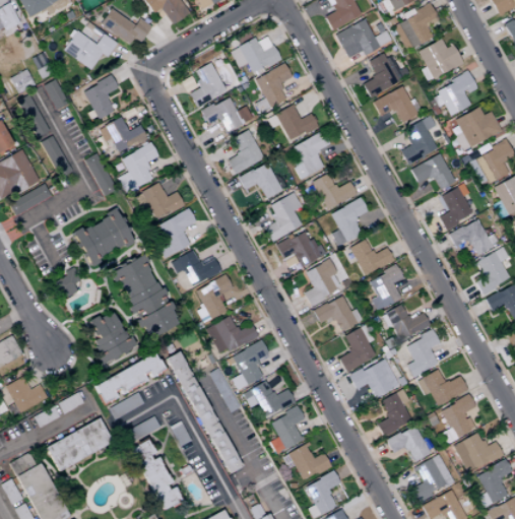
[(161,0),(150,7),(154,13),(163,8),(174,24),(191,12),(182,0),(161,0)]
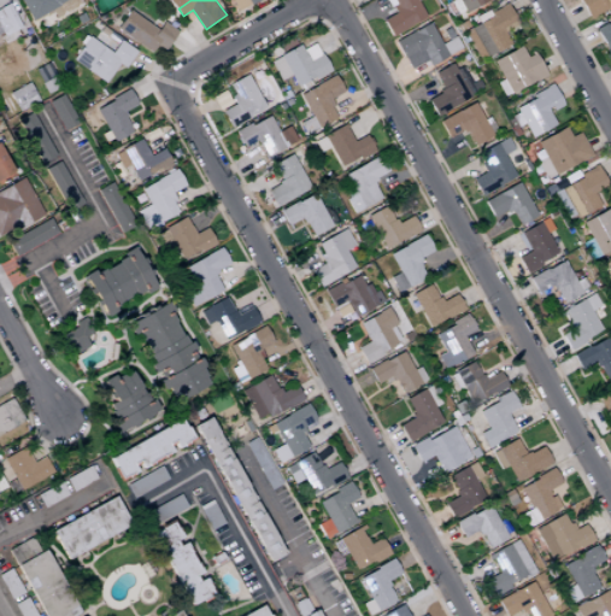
[(401,0),(393,4),(398,13),(387,18),(394,34),(430,19),(421,0),(401,0)]
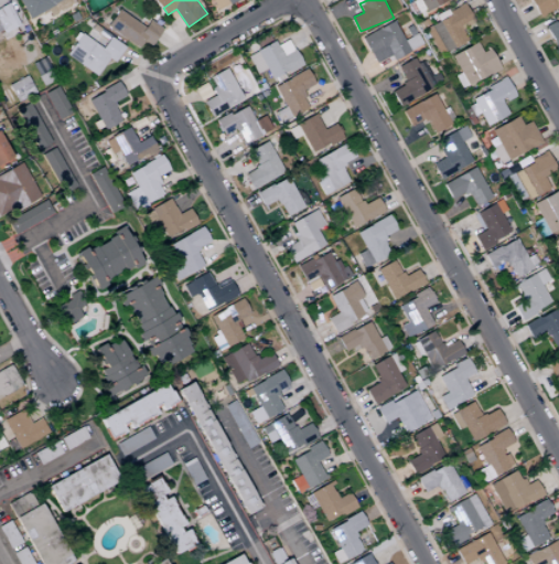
[(0,32),(6,31),(9,39),(24,31),(10,1),(0,6),(0,32)]
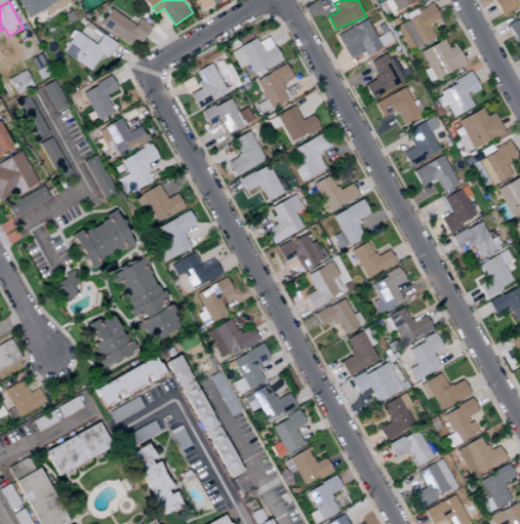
[(410,34),(416,47),(437,38),(432,27),(443,21),(435,2),(410,13),(412,18),(399,26),(404,36),(410,34)]
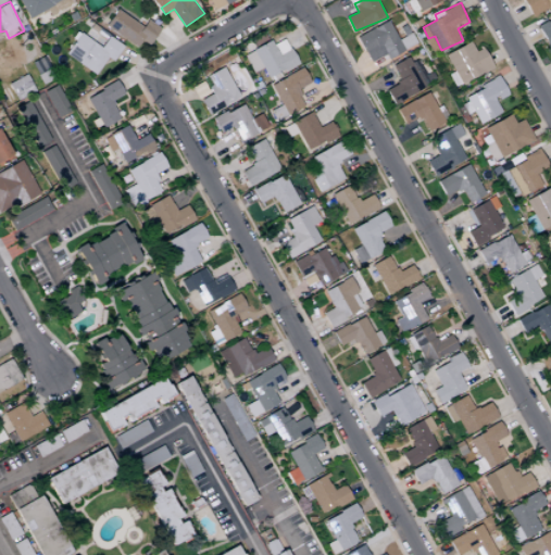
[(117,11),(109,29),(141,45),(143,39),(153,45),(162,26),(149,20),(147,25),(117,11)]
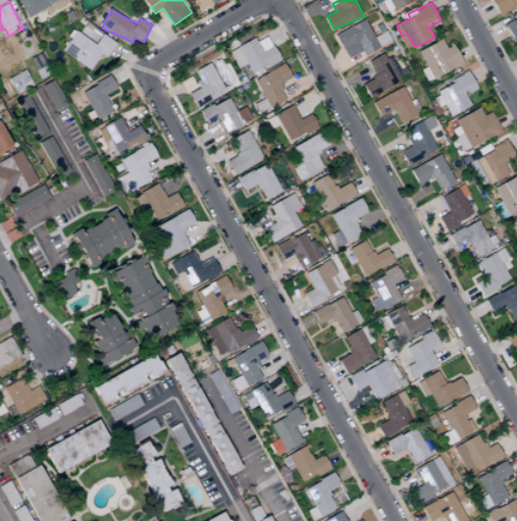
[(516,18),(507,23),(516,42),(516,18)]
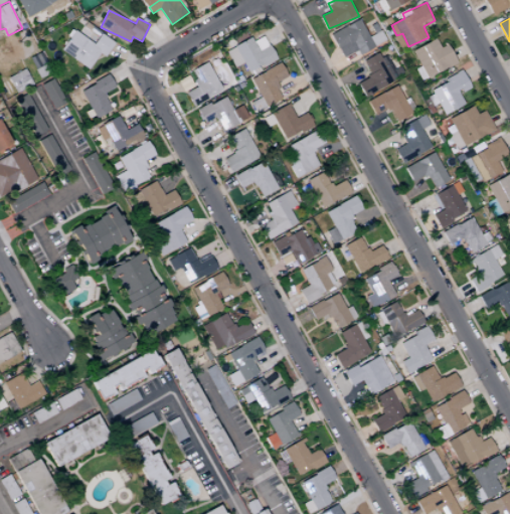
[(333,32),(344,57),(360,50),(361,53),(376,47),(364,19),(333,32)]
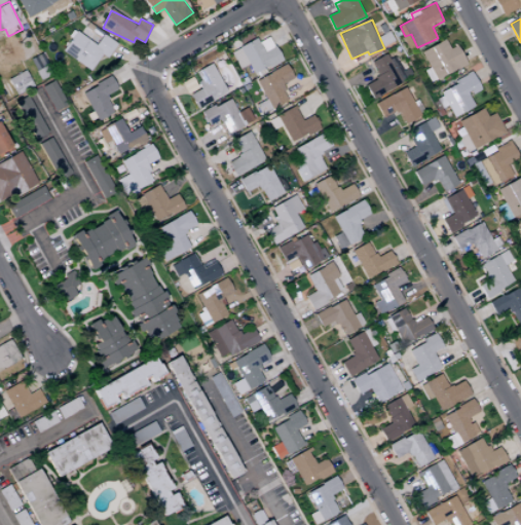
[(66,50),(97,72),(117,41),(106,34),(99,44),(79,31),(66,50)]
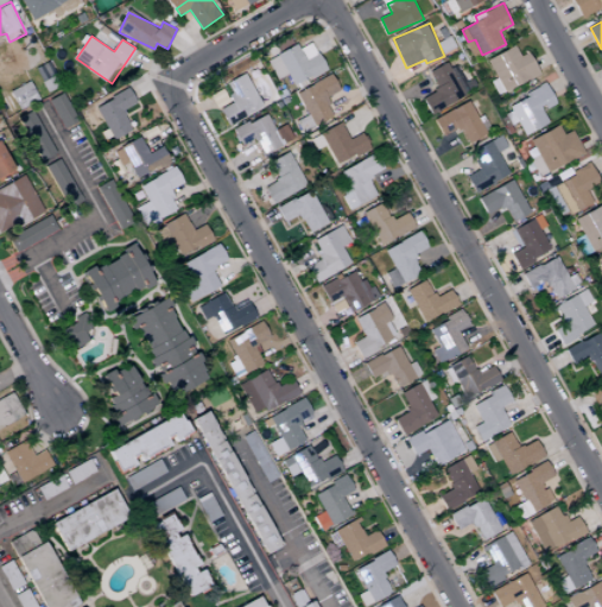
[(329,71),(316,42),(301,48),(299,45),(270,57),(279,78),(290,74),(295,87),(329,71)]
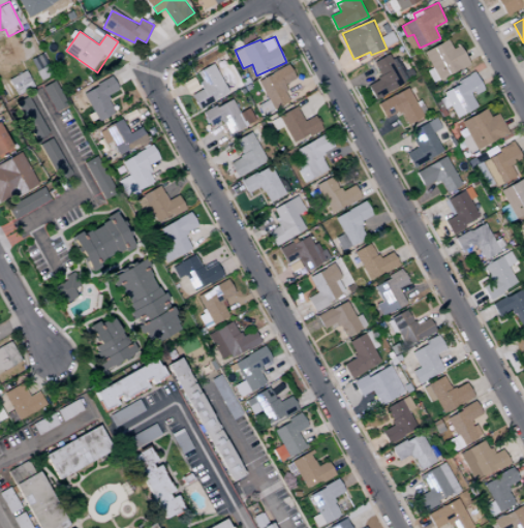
[(426,52),(434,68),(429,70),(436,83),(471,64),(462,45),(455,49),(450,39),(426,52)]
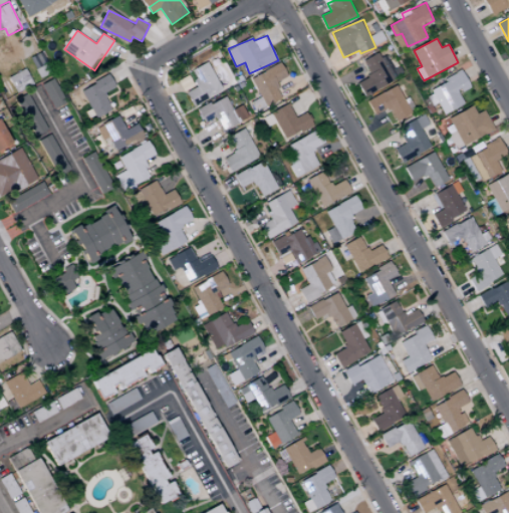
[(389,50),(365,61),(372,75),(358,82),(364,95),(402,76),(389,50)]
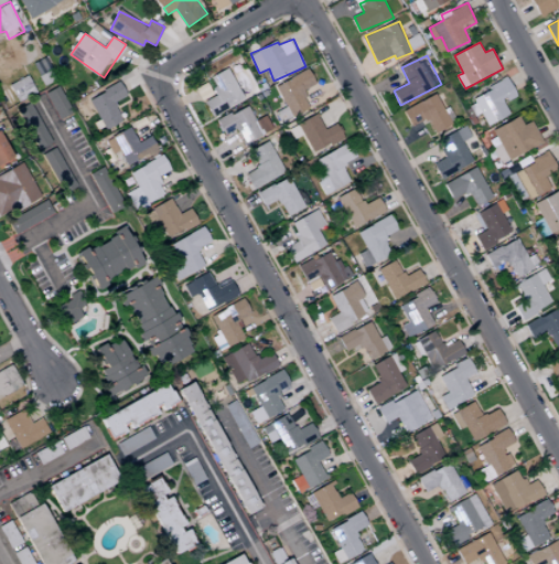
[(221,94),(206,100),(213,115),(246,100),(230,67),(212,76),(221,94)]
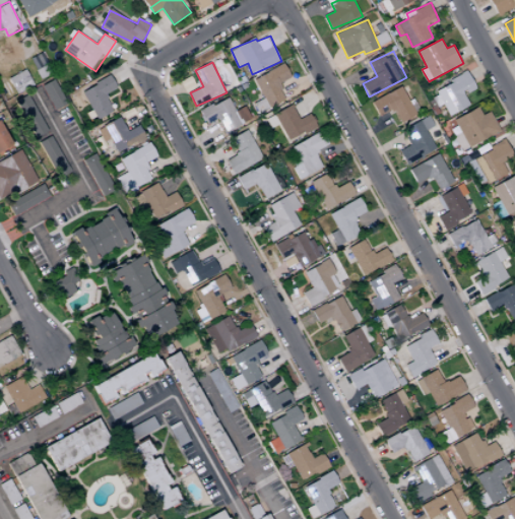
[(293,76),(285,63),(256,78),(271,108),(287,99),(279,83),(293,76)]
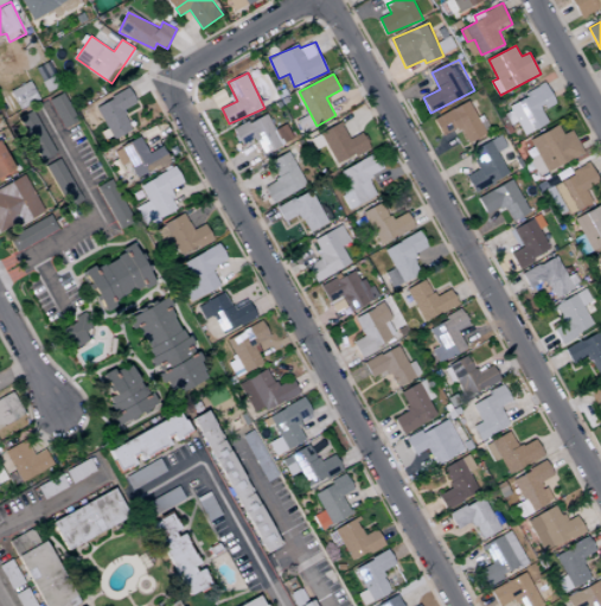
[(42,100),(33,81),(13,89),(21,108),(42,100)]
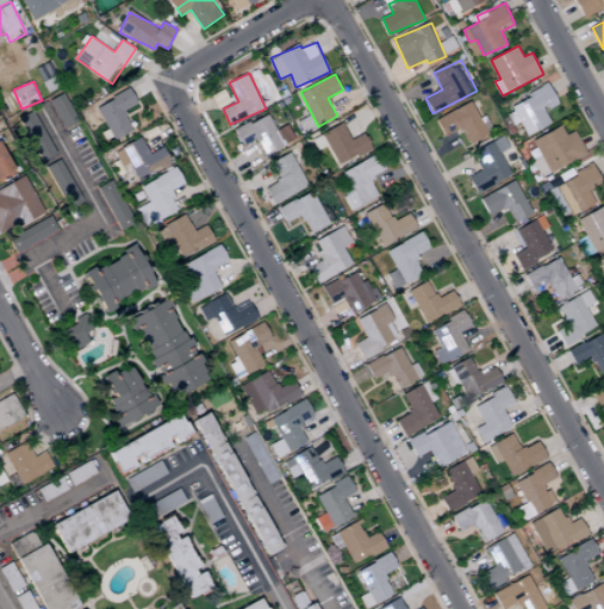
[(528,135),(553,123),(547,110),(560,104),(552,87),(508,107),(515,123),(522,120),(528,135)]
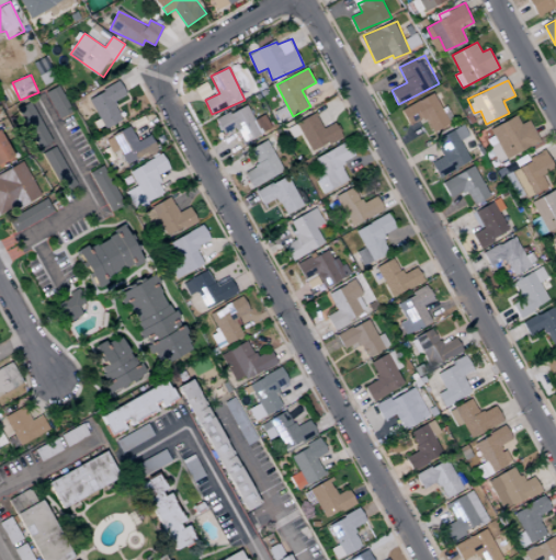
[(115,101),(128,94),(122,81),(91,98),(106,128),(125,120),(115,101)]
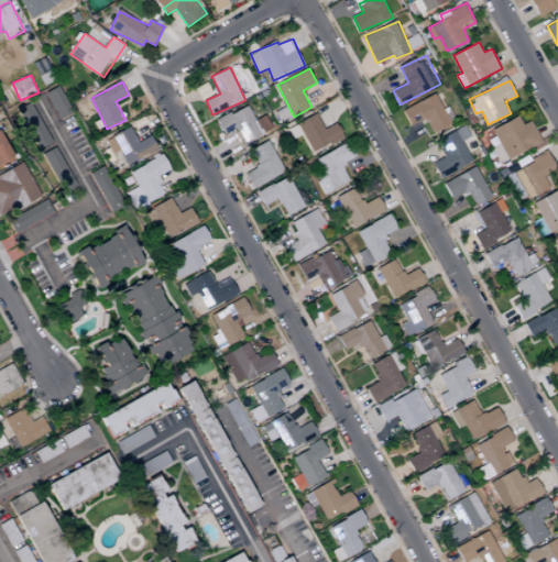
[(48,92),(62,118),(75,111),(61,85),(48,92)]
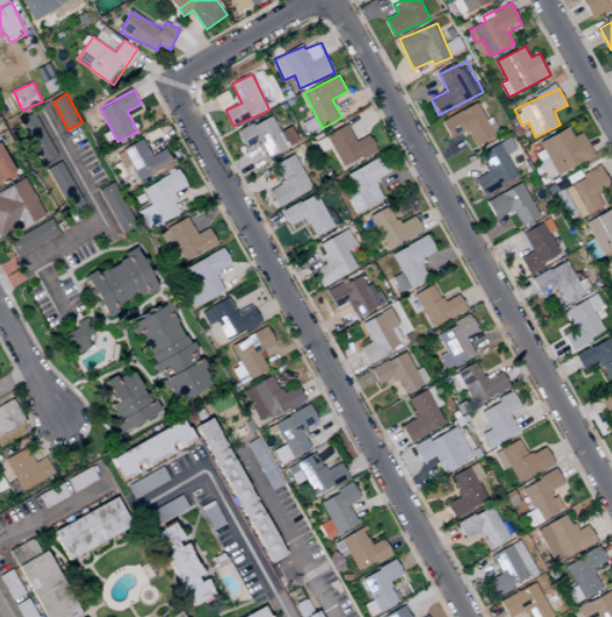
[(443,121),(453,139),(471,129),(478,145),(497,135),(481,102),(443,121)]
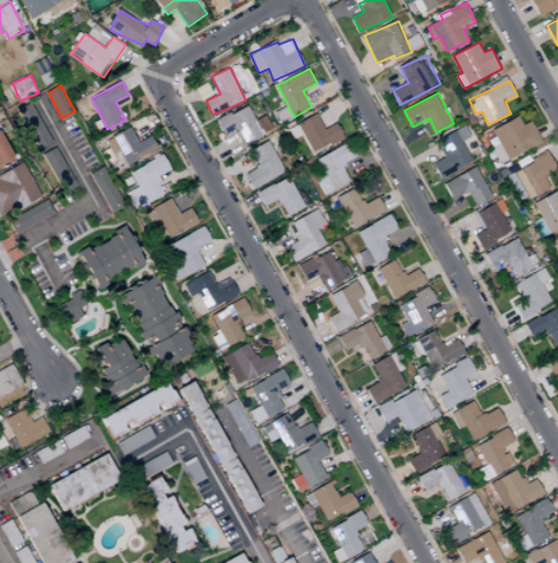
[(54,141),(32,103),(20,109),(42,148),(54,141)]
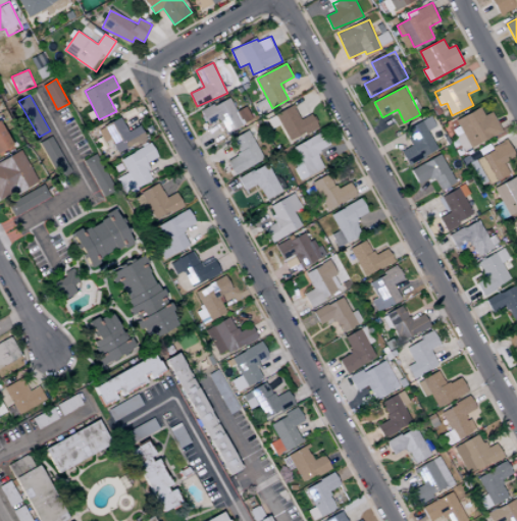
[(228,133),(255,119),(248,106),(239,111),(230,97),(203,111),(209,124),(221,118),(228,133)]
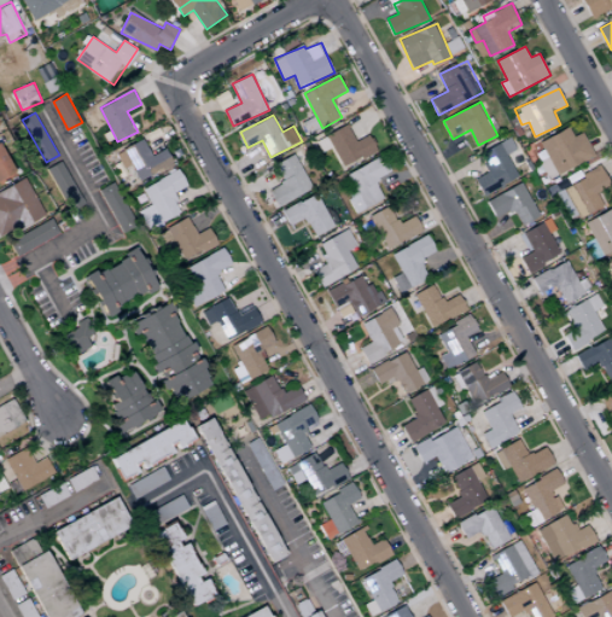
[(576,137),(571,127),(538,143),(555,176),(596,156),(584,132),(576,137)]
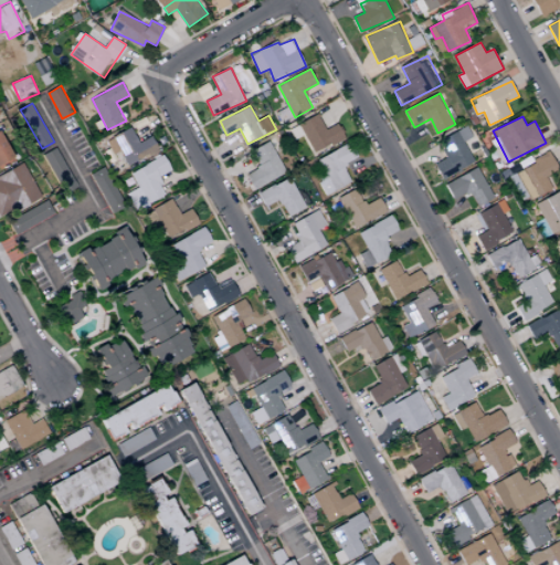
[(476,163),(466,140),(475,136),(469,126),(442,139),(450,157),(436,164),(443,179),(476,163)]
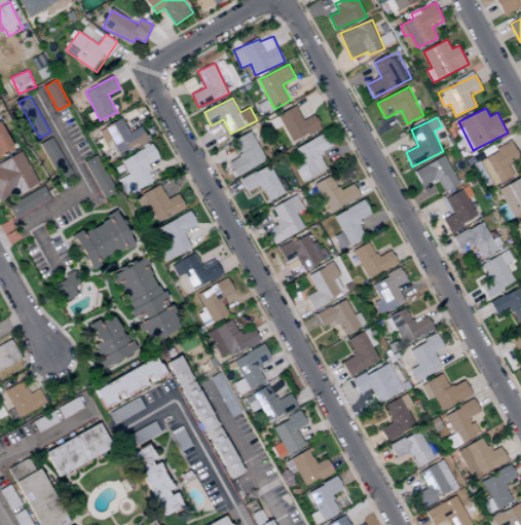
[(113,140),(121,155),(150,140),(143,125),(132,132),(123,118),(101,130),(108,143),(113,140)]
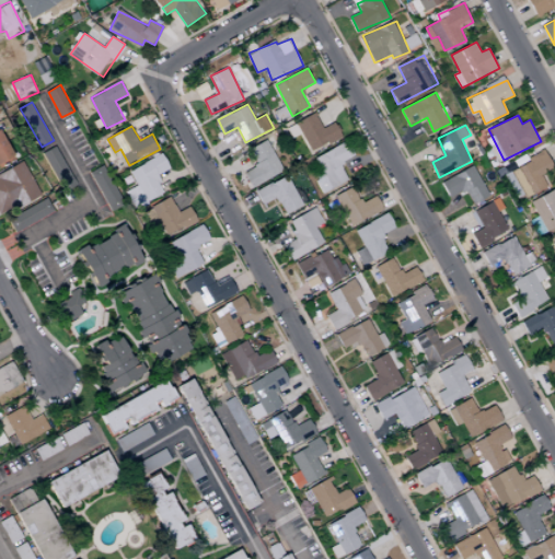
[(0,166),(16,160),(3,128),(0,129),(0,166)]
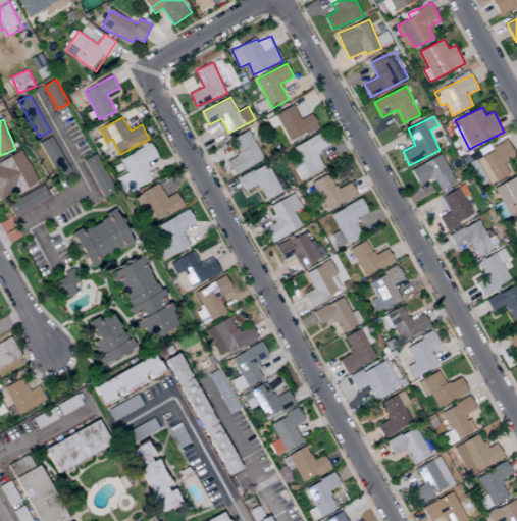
[(236,137),(242,154),(229,159),(235,172),(264,161),(253,129),(236,137)]
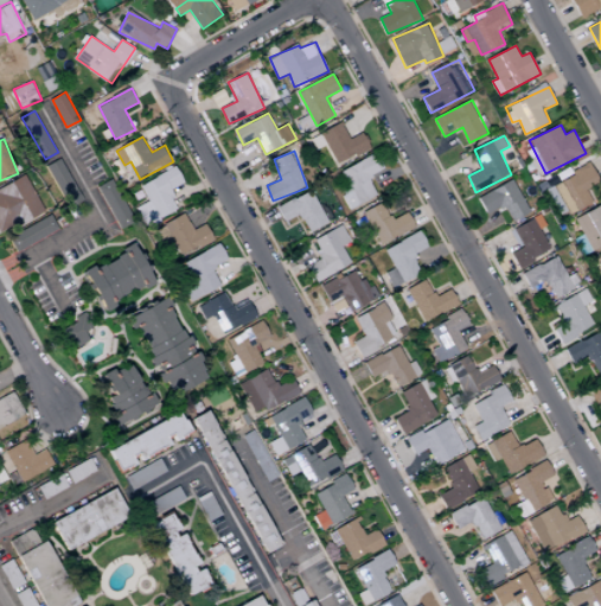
[(379,196),(370,176),(385,168),(378,153),(343,170),(352,190),(344,193),(351,209),(379,196)]
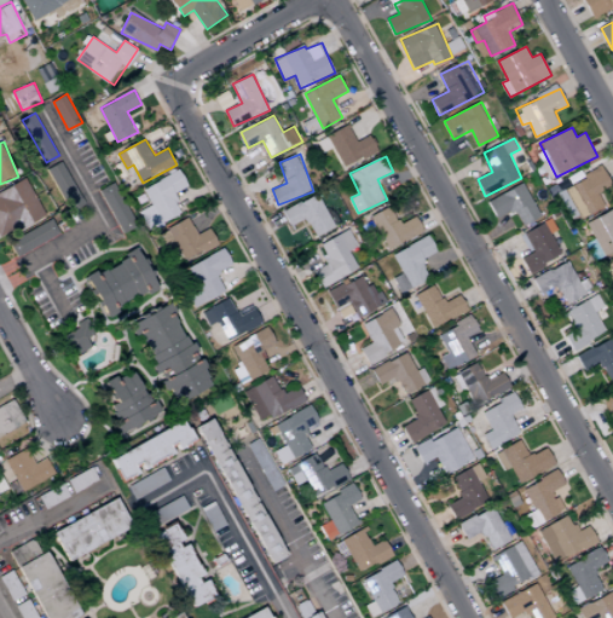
[(50,168),(71,213),(91,203),(87,195),(82,196),(64,161),(50,168)]
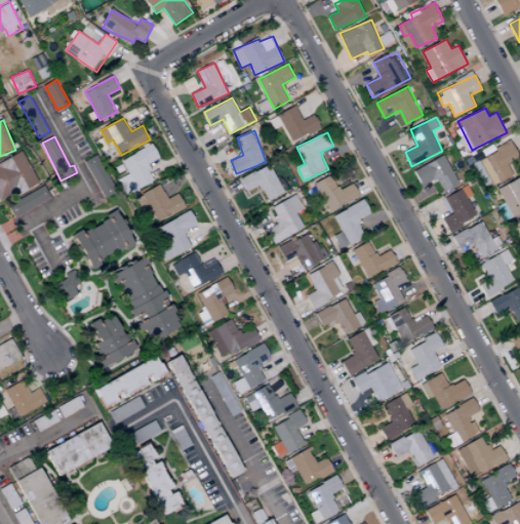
[(123,159),(130,174),(120,178),(128,195),(157,182),(148,164),(161,158),(154,144),(123,159)]
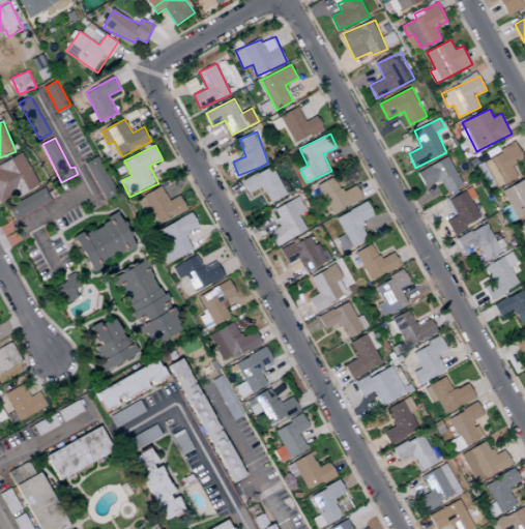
[(520,176),(515,164),(524,158),(518,145),(480,162),(493,188),(520,176)]
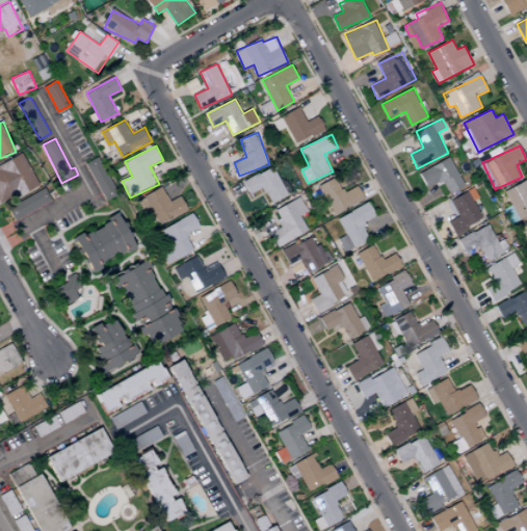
[(0,165),(0,204),(1,205),(41,185),(25,154),(0,165)]
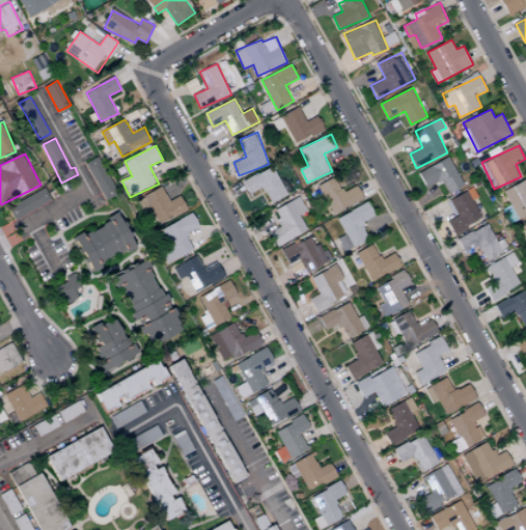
[(420,172),(427,187),(443,179),(450,193),(466,185),(450,157),(420,172)]
